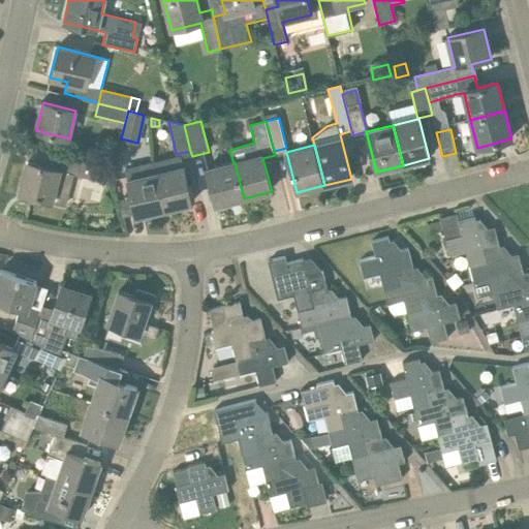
[(60,172),(78,176),(82,162),(55,155),(52,168),(28,162),(20,192),(53,200),(60,172)]
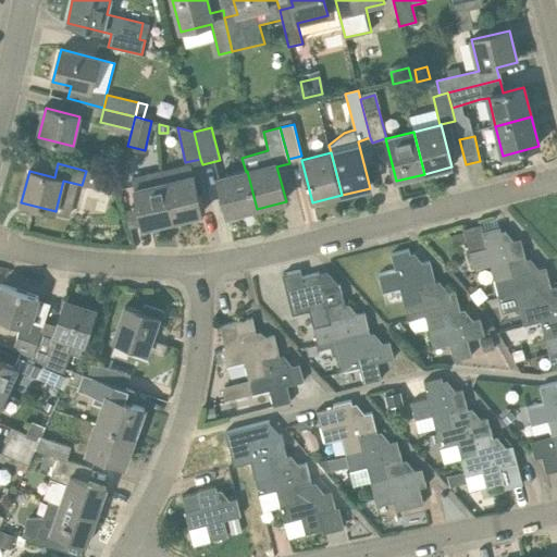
[(161,173),(163,183),(172,221),(201,214),(192,166),(161,173)]
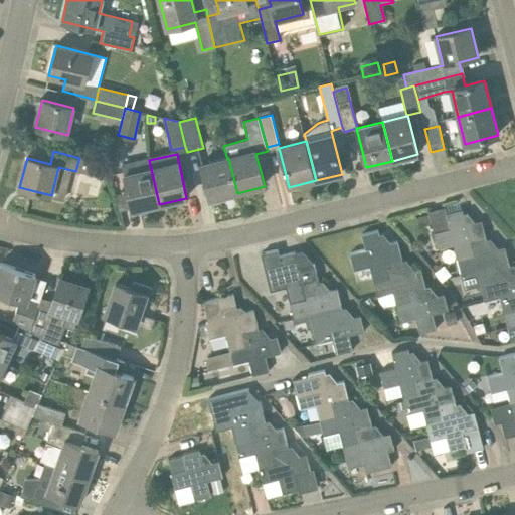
[(79,158),(75,171),(92,175),(95,162),(79,158)]
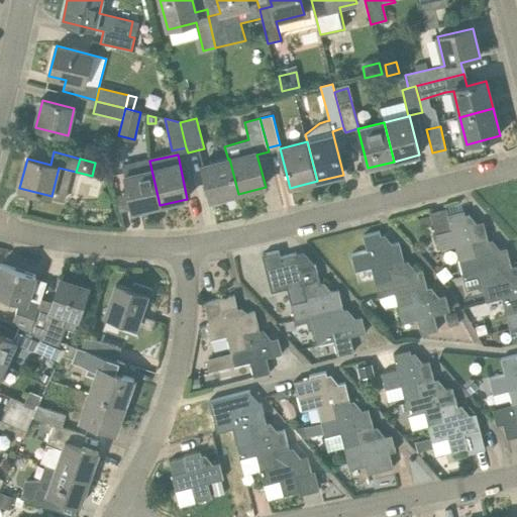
[(229,159),(228,160),(202,166),(211,201),(238,194),(229,159)]
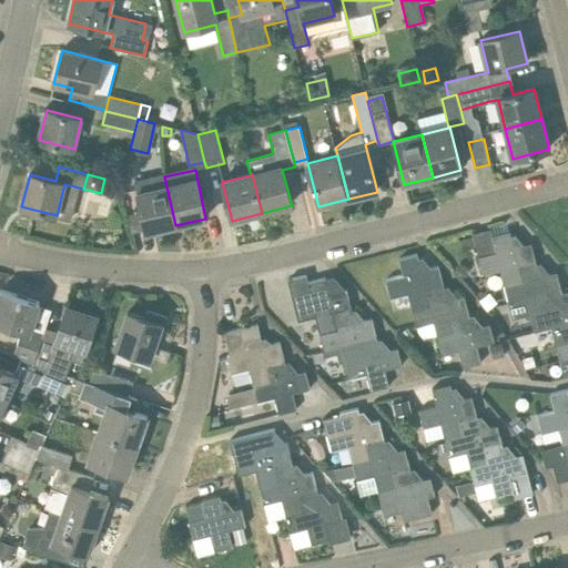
[(175,225),(166,186),(164,176),(134,183),(145,232),(175,225)]
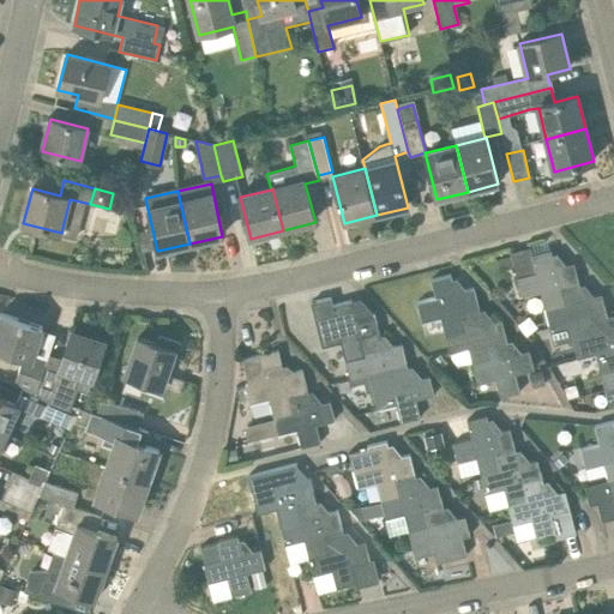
[(547,309),(565,305),(560,287),(579,282),(575,264),(555,268),(552,251),(531,256),(530,247),(511,253),(522,296),(543,293),(547,309)]
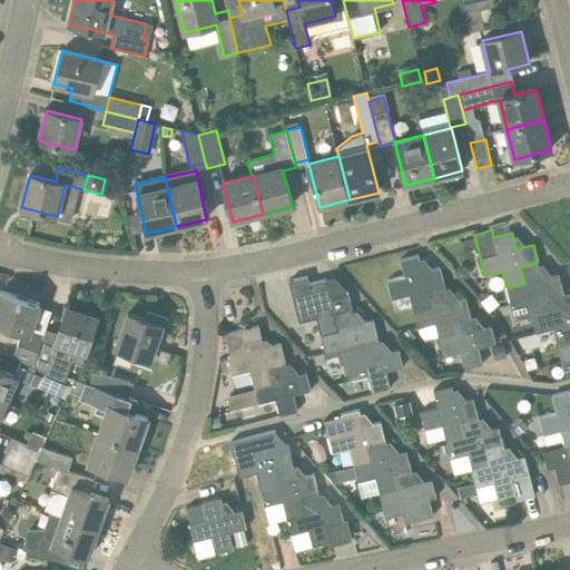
[(474,237),(462,241),(464,248),(477,245),(474,237)]
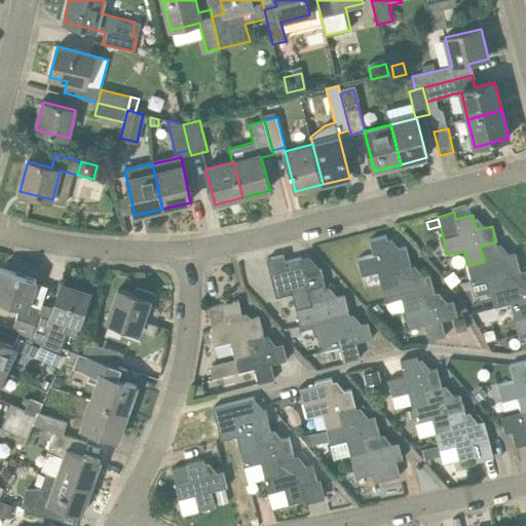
[(378,272),(381,287),(398,283),(393,267),(411,263),(407,247),(390,251),(386,236),(370,240),(374,255),(358,260),(362,276),(378,272)]
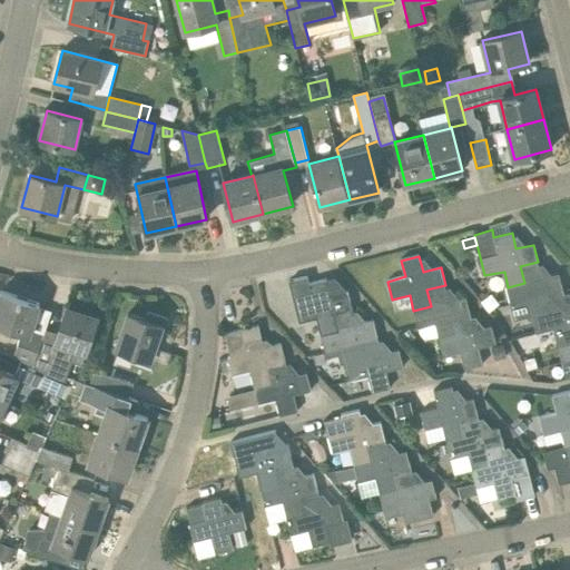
[(534,315),(550,312),(546,295),(563,291),(559,273),(542,277),(538,262),(520,266),(524,283),(508,287),(512,305),(531,301),(534,315)]
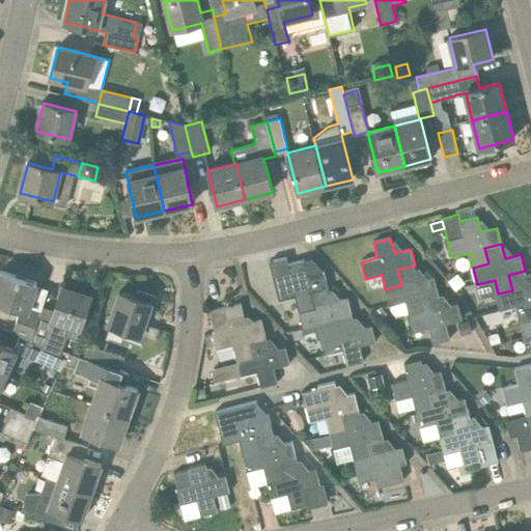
[(295,297),(299,312),(315,307),(311,292),(328,287),(324,272),(322,272),(313,261),(305,263),(304,260),(288,264),(286,257),(269,262),(279,301),(295,297)]
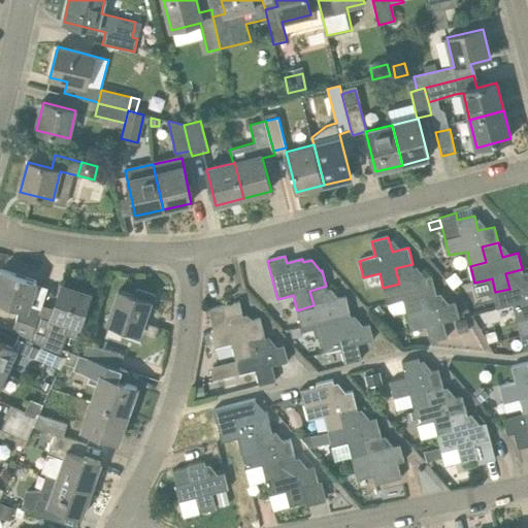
[(399,284),(383,288),(387,304),(403,300),(407,315),(423,310),(419,295),(436,291),(432,274),(417,278),(413,264),(395,268),(399,284)]
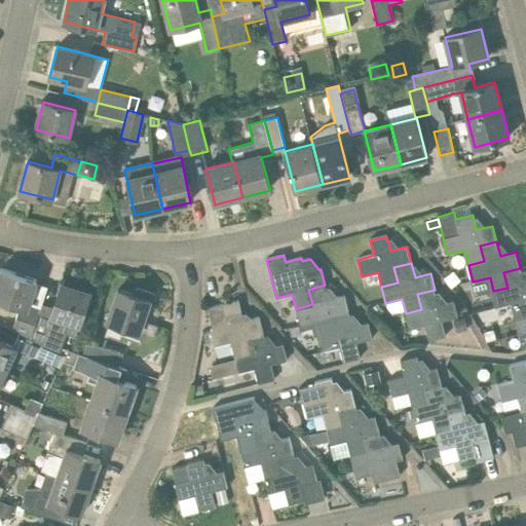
[(503,272),(508,288),(493,291),(496,307),(512,304),(515,318),(525,314),(525,282),(524,283),(520,268),(503,272)]
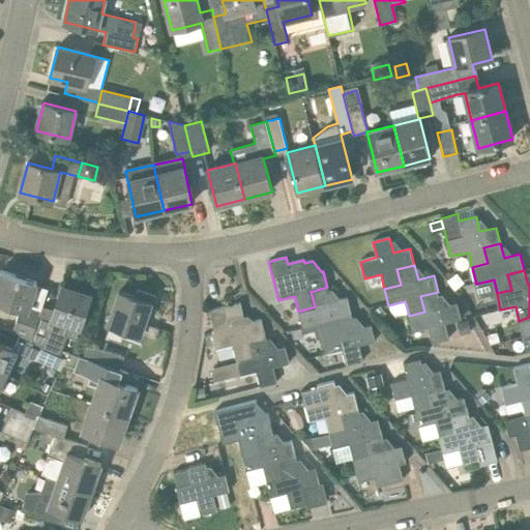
[(11,332),(32,339),(40,312),(29,307),(37,284),(1,271),(0,273),(0,302),(20,310),(11,332)]
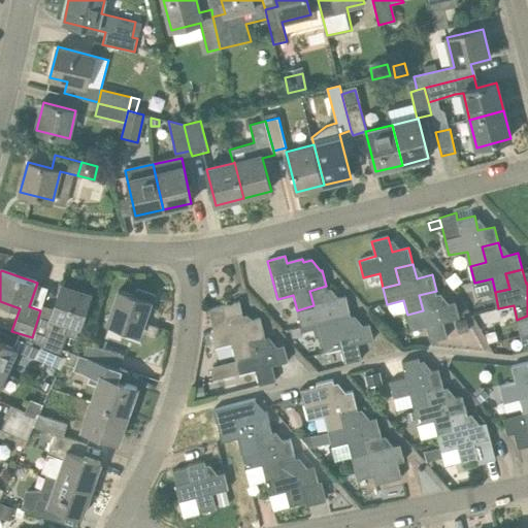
[(44,348),(60,354),(66,335),(78,339),(85,322),(81,321),(90,294),(62,285),(55,308),(42,304),(40,310),(32,337),(40,344),(44,348)]
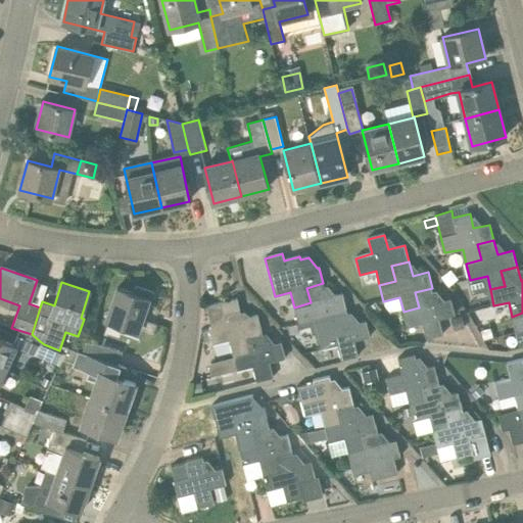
[(330,314),(346,310),(342,294),(327,298),(323,283),(306,288),(311,302),(294,307),(300,329),(311,326),(313,335),(318,333),(334,329),(330,314)]
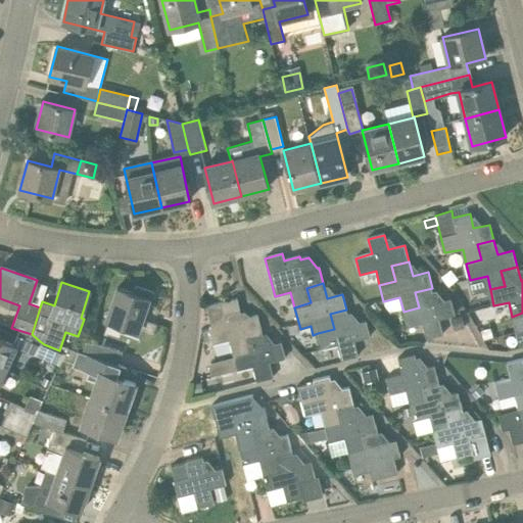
[(151,302),(155,293),(136,286),(133,293),(117,288),(107,320),(125,326),(128,334),(141,339),(149,334),(152,335),(156,324),(142,319),(148,301),(151,302)]
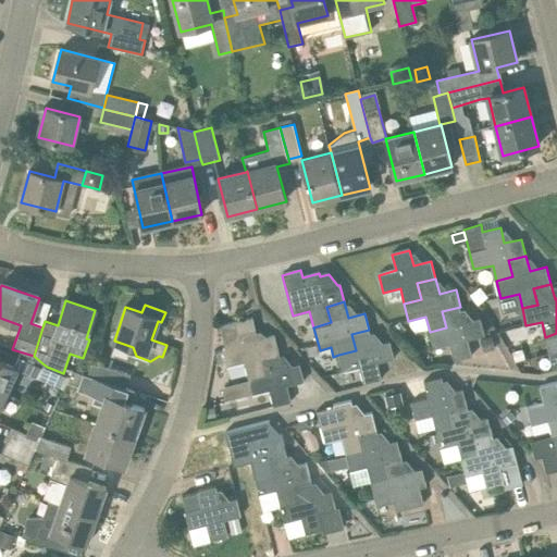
[(442,311),(446,327),(430,332),(434,349),(450,345),(454,361),(472,356),(470,341),(486,336),(481,318),(465,322),(460,307),(442,311)]
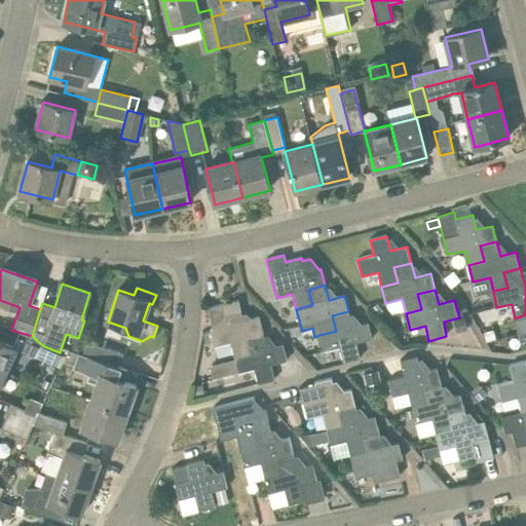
[(239,301),(220,305),(222,312),(238,309),(241,309),(239,301)]
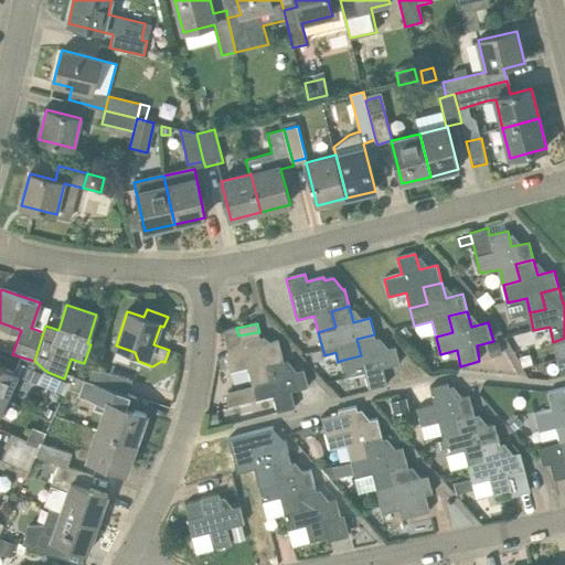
[(412,334),(405,326),(398,331),(405,340),(412,334)]
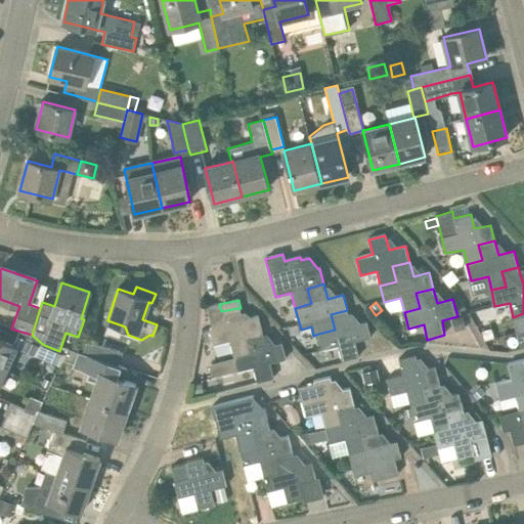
[(241,308),(237,308),(221,311),(219,304),(208,306),(213,328),(210,329),(214,345),(230,341),(233,355),(250,351),(246,336),(263,332),(259,316),(244,320),(241,308)]
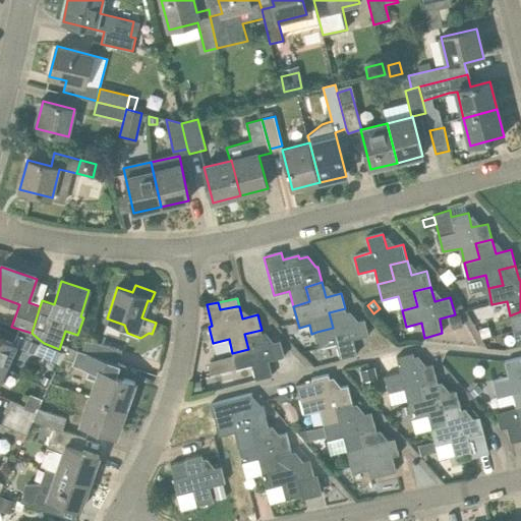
[(349,324),(345,308),(329,312),(333,328),(316,332),(321,348),(336,344),(340,359),(357,355),(353,340),(368,336),(364,320),(349,324)]
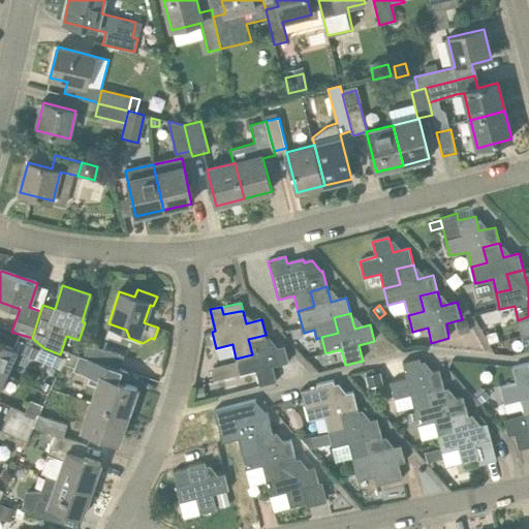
[(528,316),(518,320),(522,336),(528,334),(528,316)]
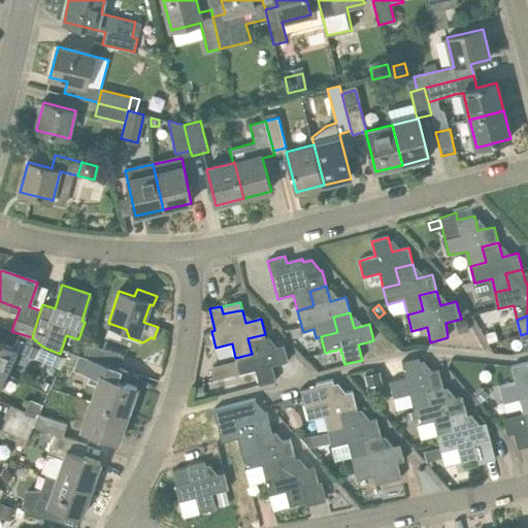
[(456,321),(459,332),(468,330),(466,319),(456,321)]
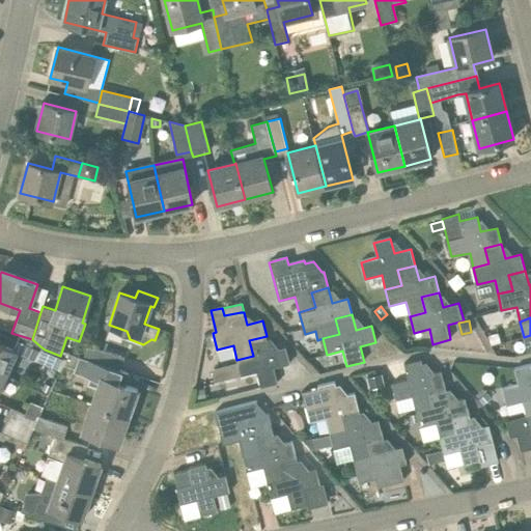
[(302,328),(292,331),(295,339),(304,336),(302,328)]
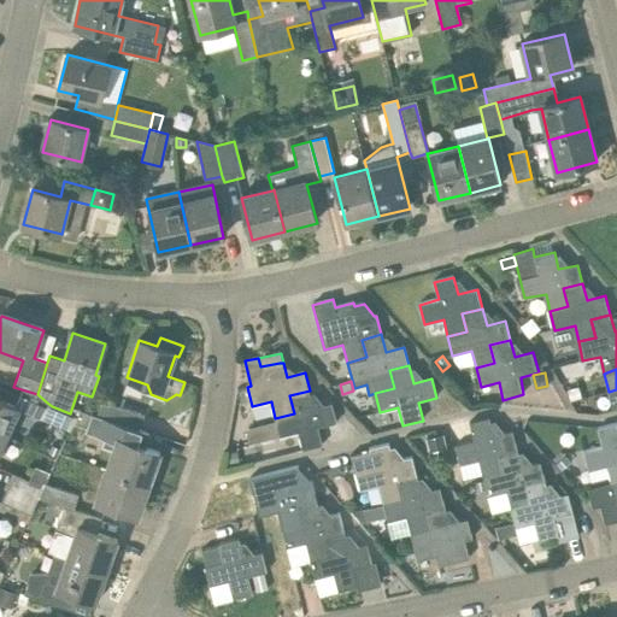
[(579,387),(568,389),(570,401),(582,398),(579,387)]
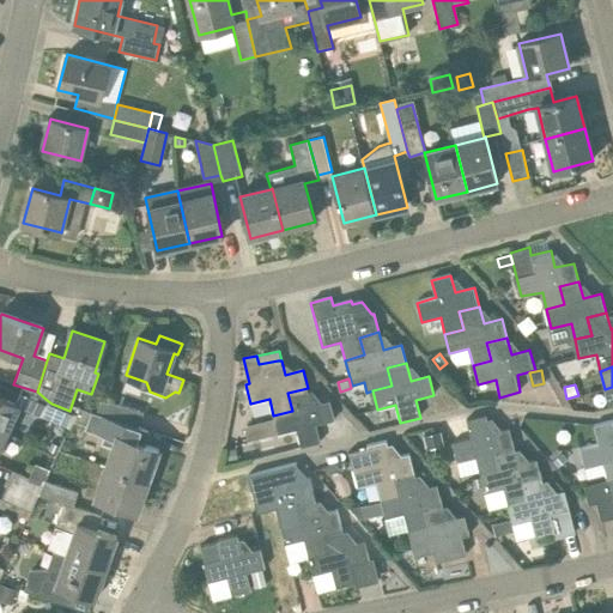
[(292,411),(273,416),(278,435),(297,430),(302,448),(321,443),(316,425),(335,420),(331,401),(311,406),(308,388),(287,393),(292,411)]
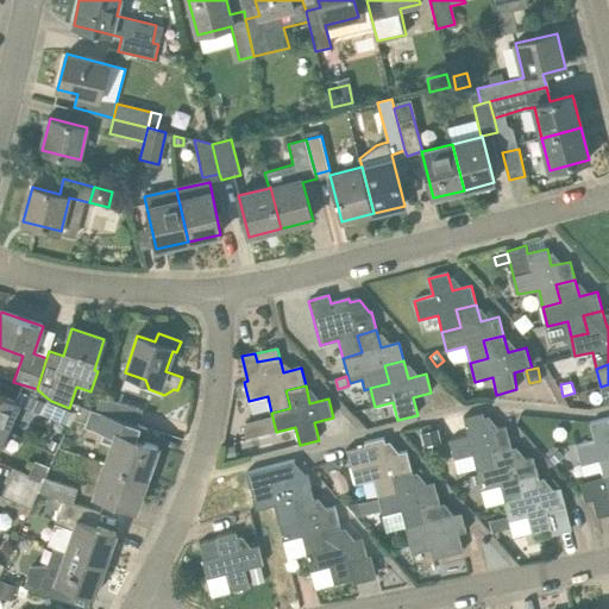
[(0,394),(0,428),(6,432),(19,403),(0,394)]
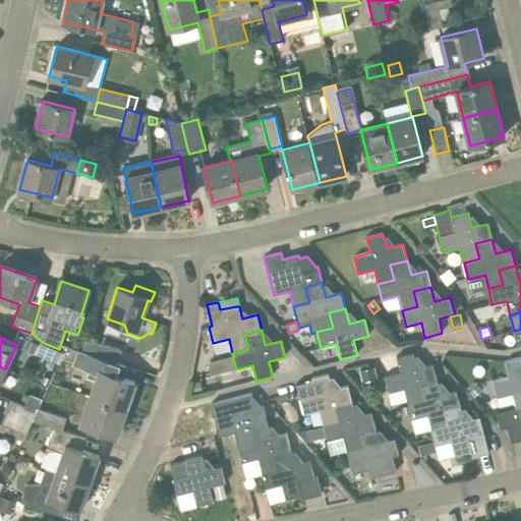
[(88,339),(83,351),(118,363),(122,351),(88,339)]
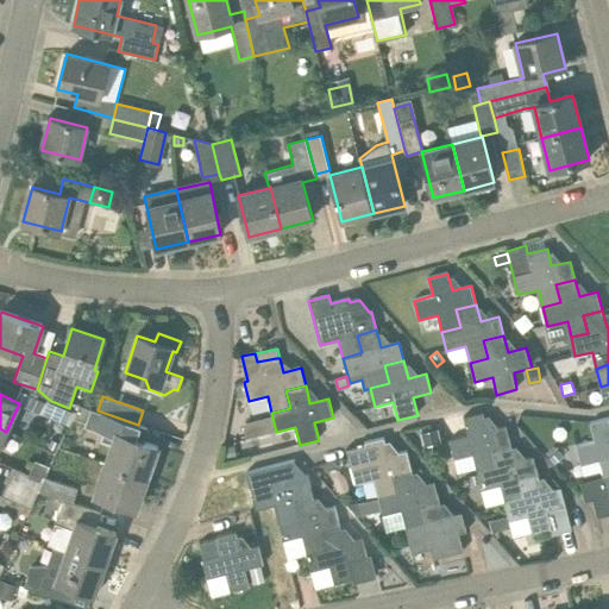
[(76,413),(69,408),(51,401),(46,397),(39,413),(69,426),(73,419),(74,419),(76,413)]
